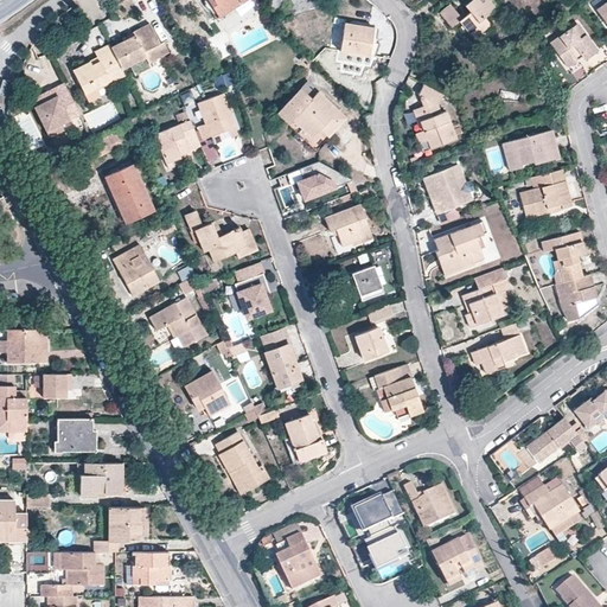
[(221,17),(247,0),(205,0),(206,1),(206,4),(206,6),(208,8),(210,10),(211,11),(212,11),(215,12),(216,12),(217,11),(221,17)]
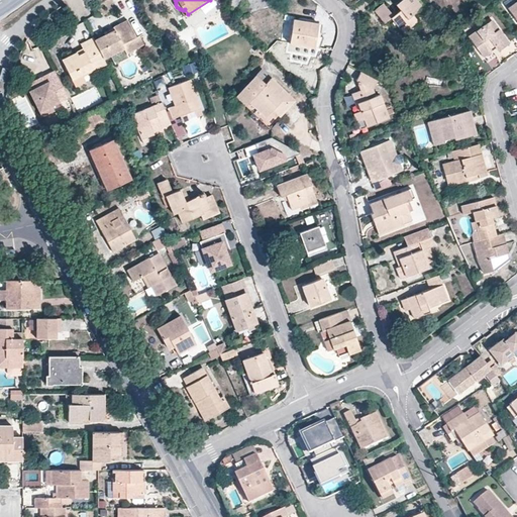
[(384,4),(375,11),(384,23),(392,17),(404,32),(418,21),(413,14),(423,6),(418,0),(401,0),(396,4),(401,10),(394,15),(384,4)]
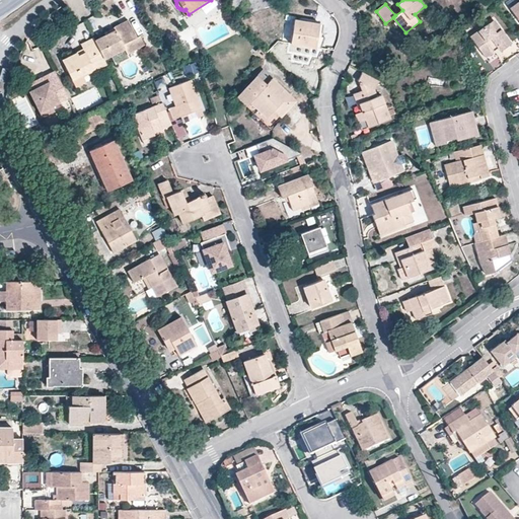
[(516,6),(511,0),(504,0),(500,3),(507,13),(510,10),(516,6)]
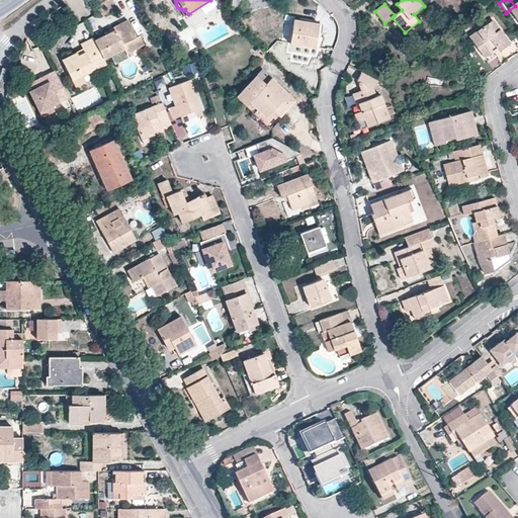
[(509,10),(517,22),(517,3),(515,6),(509,10)]
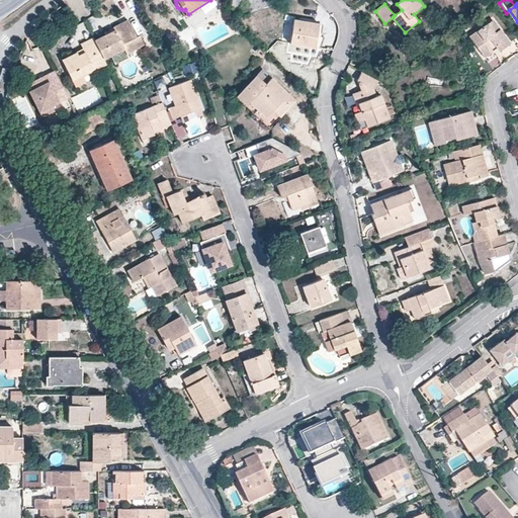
[(294,17),(315,16),(315,6),(294,6),(294,17)]
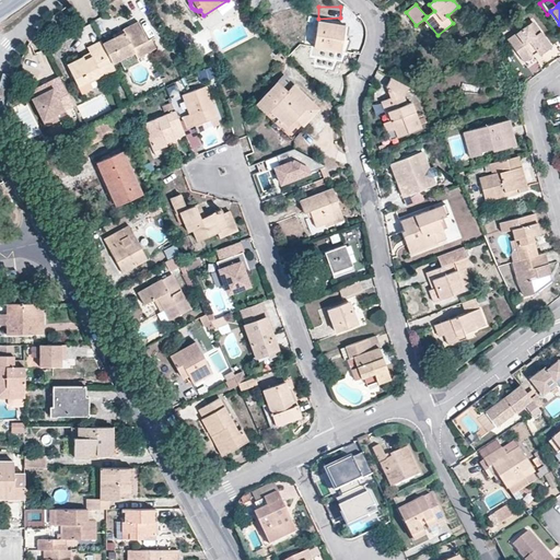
[(314,46),(318,21),(311,20),(307,46),(314,46)]
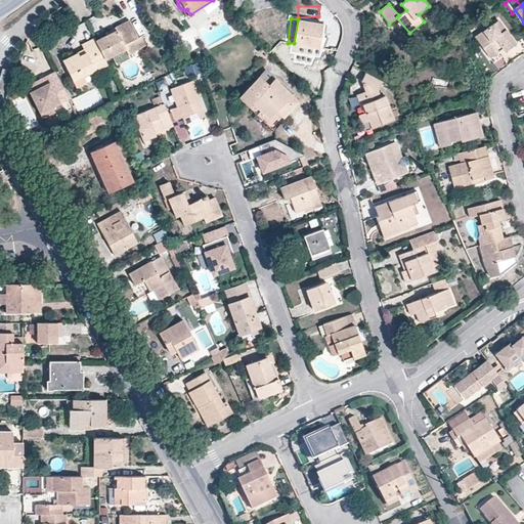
[(323,24),(298,19),(294,43),(294,44),(319,48),(323,25),(323,24)]
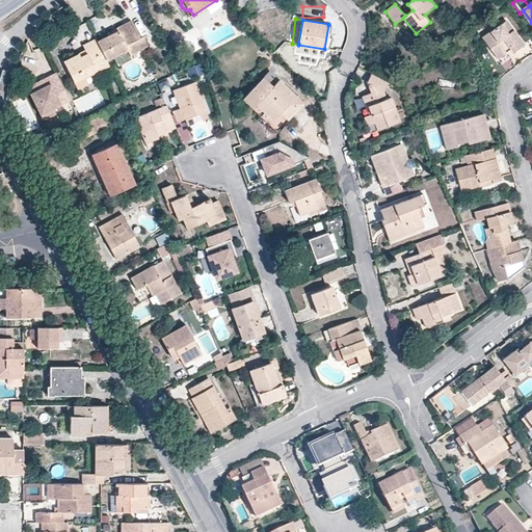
[(112,34),(98,42),(108,60),(129,49),(131,54),(149,45),(144,37),(141,38),(133,21),(125,25),(111,31),(112,34)]
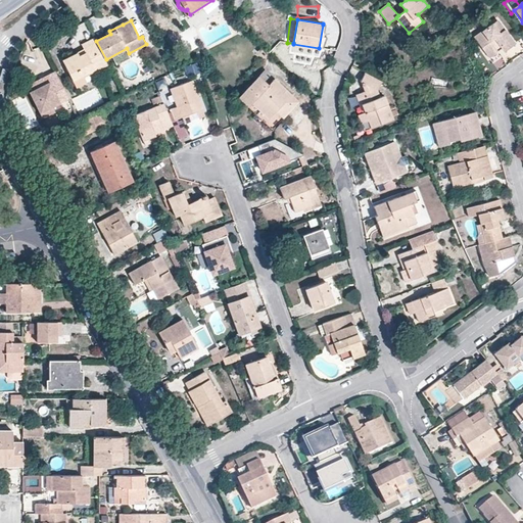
[(487,59),(495,52),(493,49),(498,46),(502,49),(504,52),(514,45),(496,21),(473,39),(487,59)]
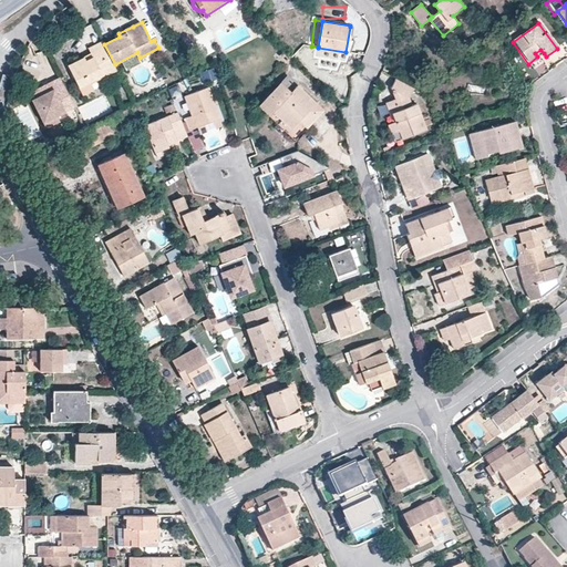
[(105,78),(119,71),(115,64),(104,44),(103,41),(94,45),(90,49),(93,57),(86,61),(84,57),(69,65),(84,95),(88,94),(88,95),(95,91),(92,84),(100,80),(102,82),(106,80),(105,78)]
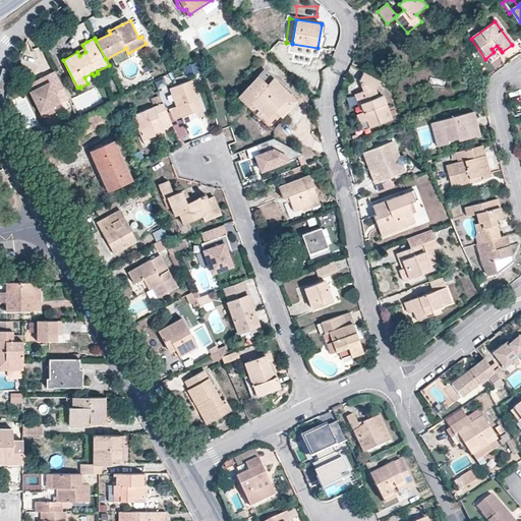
[(269,61),(273,56),(263,47),(257,51),(269,61)]
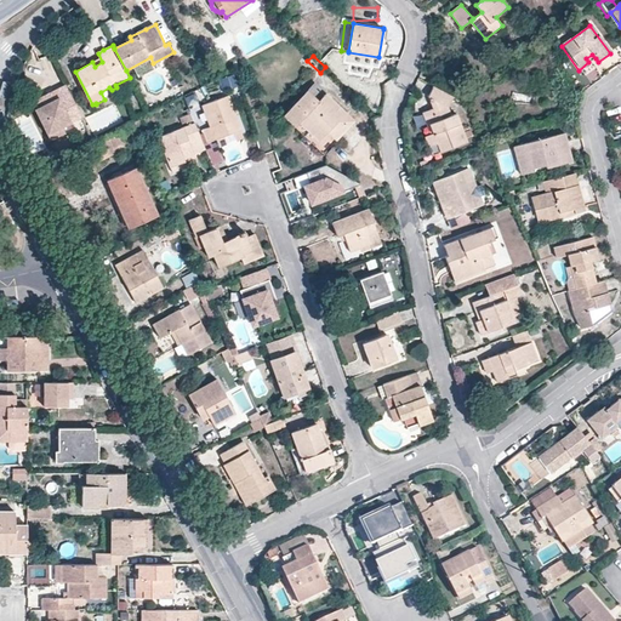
[(134,67),(136,74),(152,69),(149,61),(134,67)]
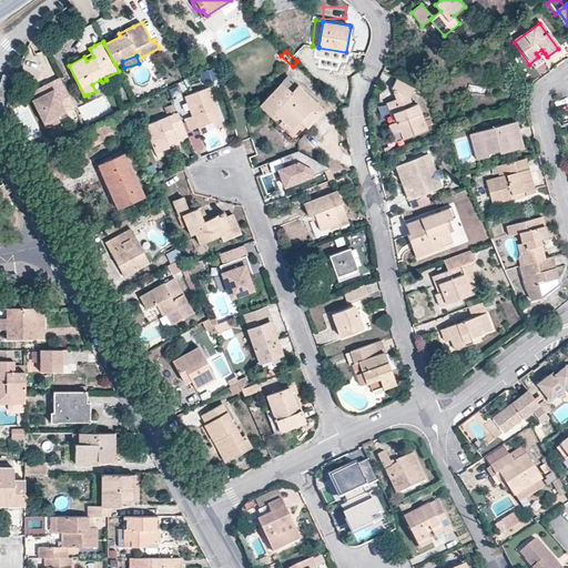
[(206,71),(210,81),(220,79),(216,68),(206,71)]
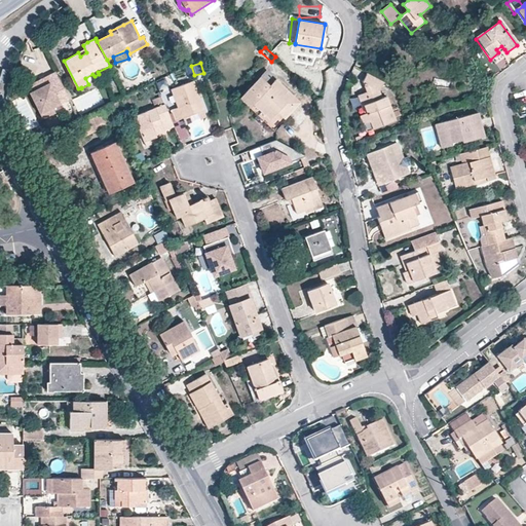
[(10,71),(3,69),(0,77),(0,82),(6,84),(10,71)]
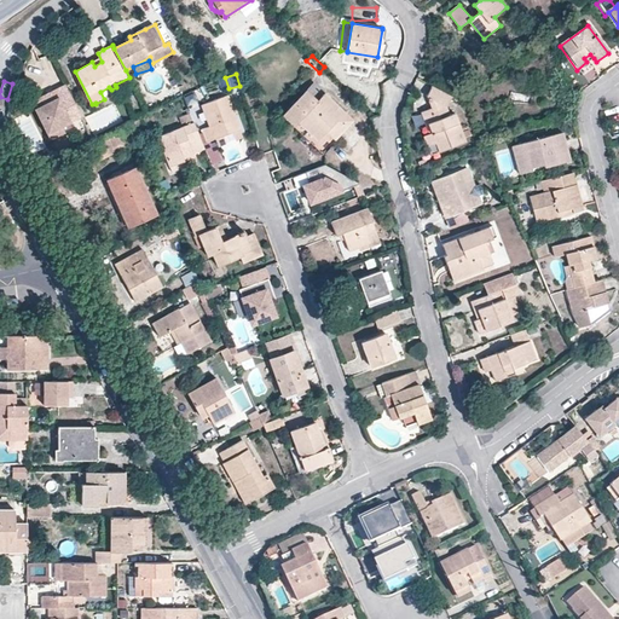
[(62,123),(81,114),(64,81),(53,87),(57,91),(48,96),(46,91),(34,97),(44,115),(39,117),(50,138),(64,129),(62,123)]
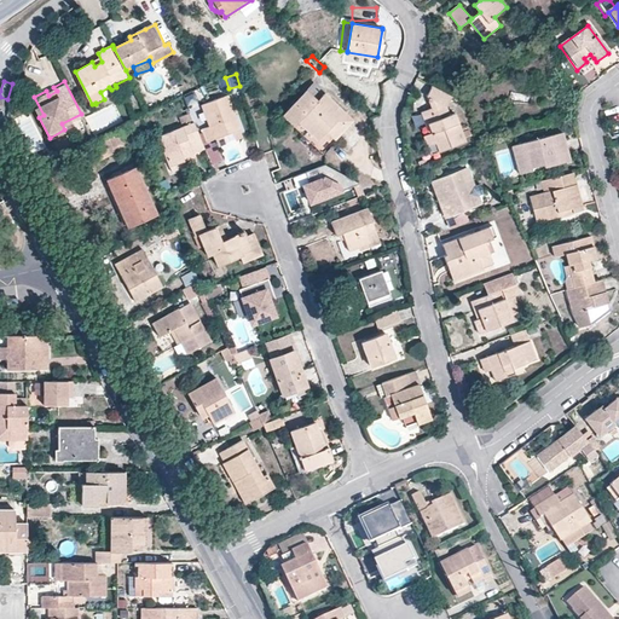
[(314,82),(283,115),(295,126),(299,122),(318,140),(327,132),(335,139),(353,120),(314,82)]
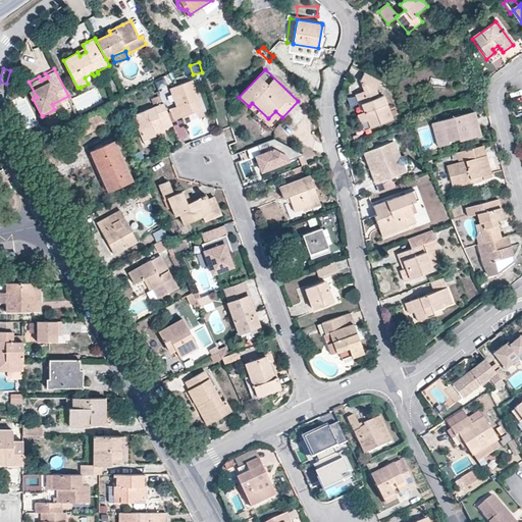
[(381,82),(364,72),(361,81),(364,91),(356,94),(362,112),(358,114),(361,123),(368,121),(370,127),(394,119),(384,96),(379,96),(377,90),(381,82)]
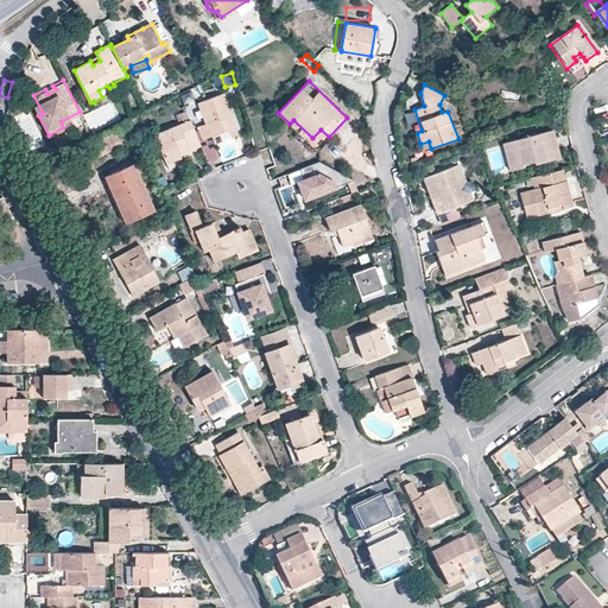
[(190,92),(181,95),(184,103),(194,99),(190,92)]
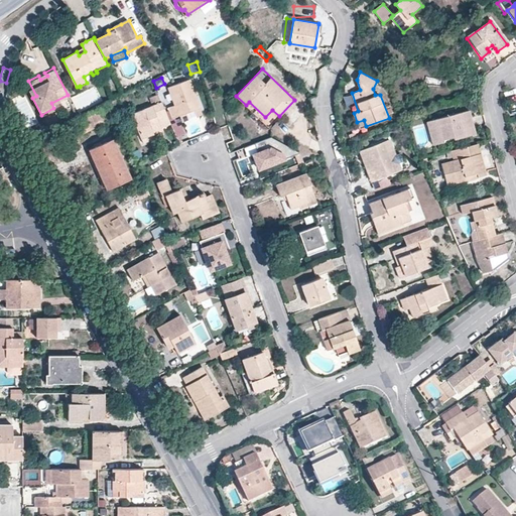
[(190,80),(168,88),(175,105),(168,108),(171,118),(171,119),(175,117),(179,116),(201,108),(190,80)]
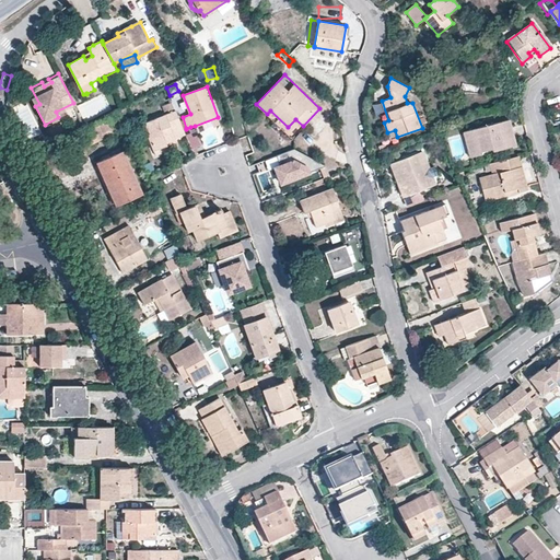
[(176,142),(176,139),(175,137),(184,132),(183,129),(175,111),(143,125),(154,151),(167,146),(176,142)]
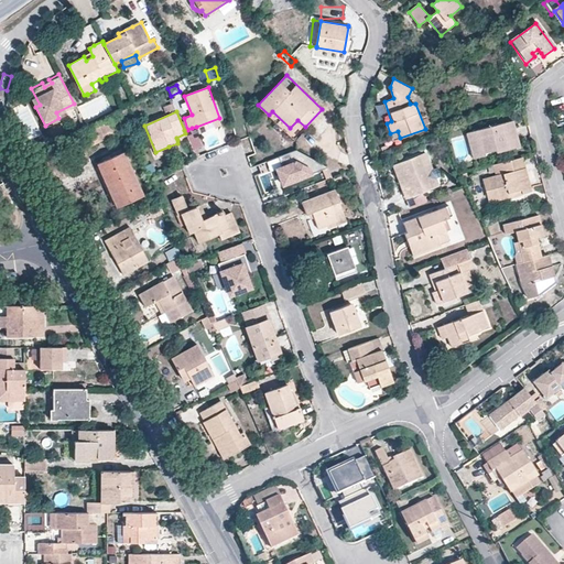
[(112,115),(107,118),(115,133),(120,131),(112,115)]
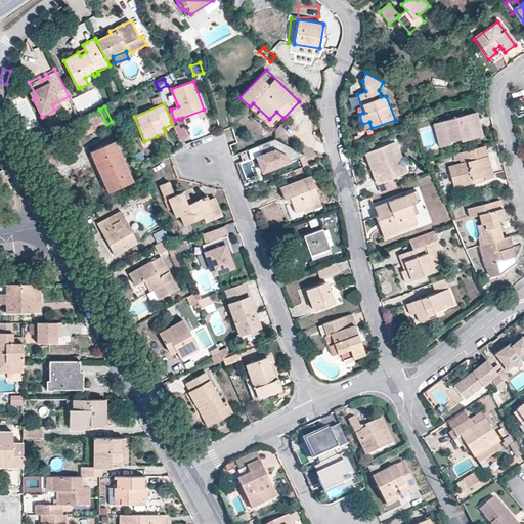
[(206,116),(204,110),(182,118),(184,124),(206,116)]
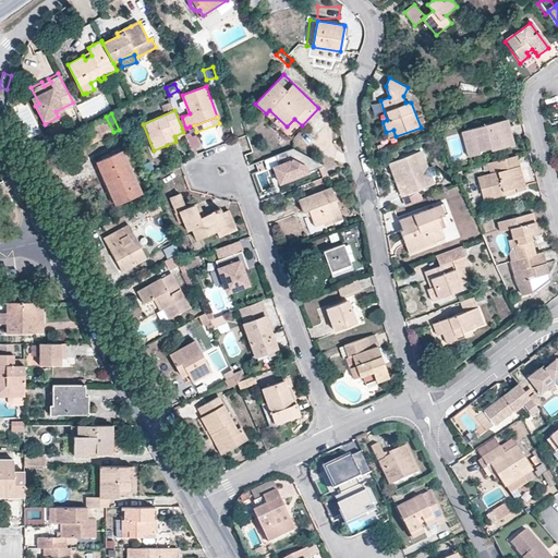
[(490,152),(502,148),(500,142),(512,138),(508,125),(462,137),(469,158),(480,156),(478,153),(489,149),(490,152)]
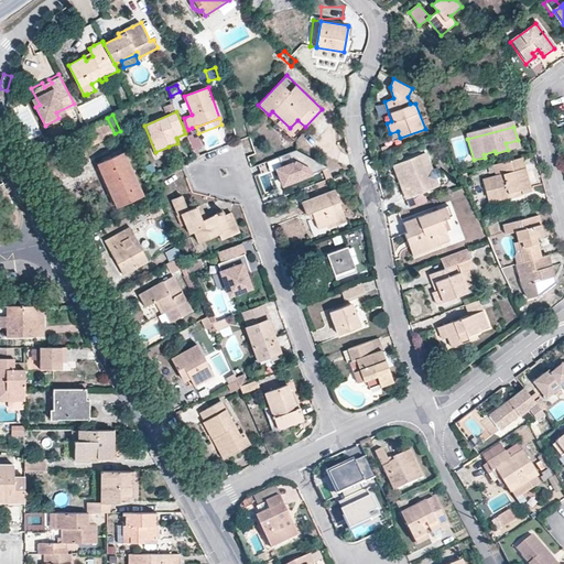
[(187,136),(196,158),(201,156),(197,149),(204,145),(197,132),(194,133),(192,128),(187,130),(187,129),(184,130),(185,133),(187,136)]
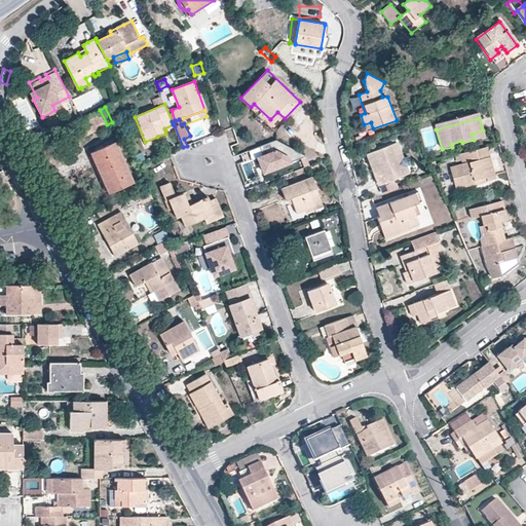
[(472,134),(474,140),(484,138),(483,130),(472,134)]
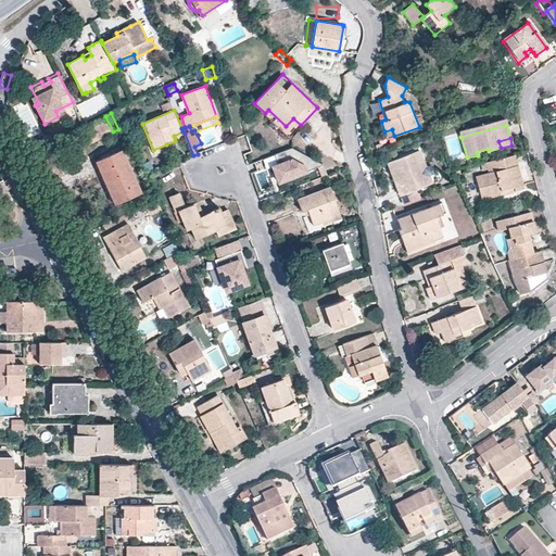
[(168,149),(166,144),(153,150),(154,154),(168,149)]
